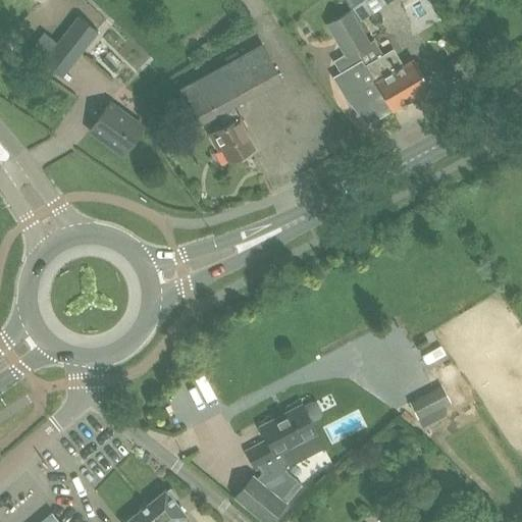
[(347,0),(363,21),(393,0),(347,0)]
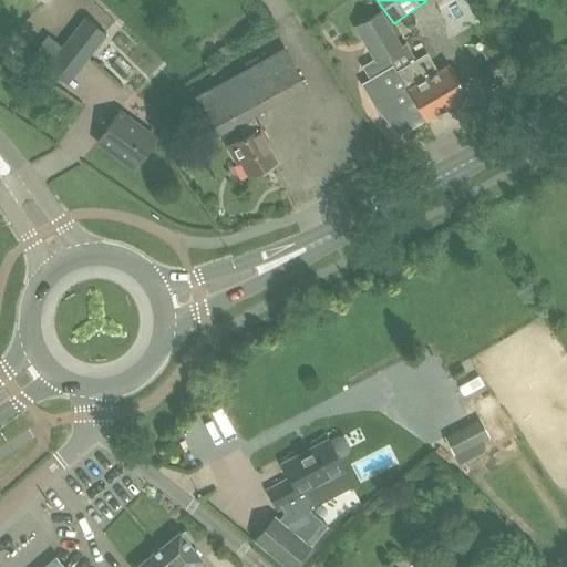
[(378,12),(356,26),(374,59),(361,65),(369,79),(362,83),(374,105),(398,133),(424,119),(424,117),(395,71),(392,65),(387,55),(399,49),(378,12)]
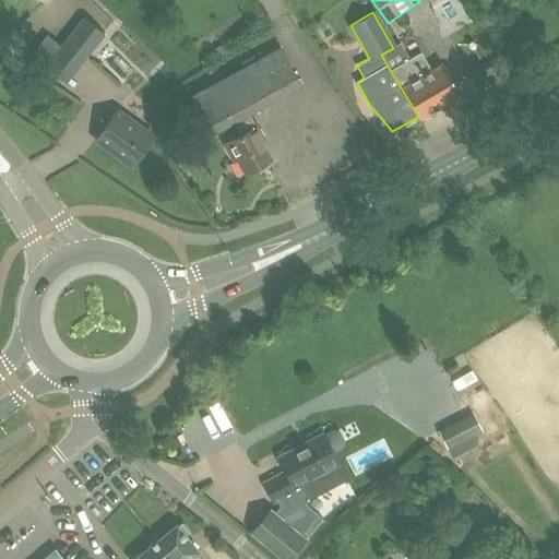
[(46,35),(30,57),(67,87),(106,36),(83,18),(60,47),(46,35)]
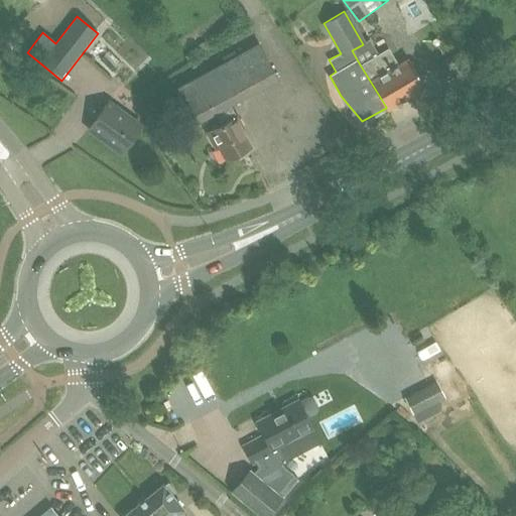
[(180,86),(176,88),(196,124),(201,121),(215,113),(221,124),(207,132),(216,148),(219,146),(226,159),(246,148),(250,146),(241,130),(243,129),(236,115),(230,105),(277,79),(257,43),(236,55),(233,50),(222,56),(225,61),(180,86)]
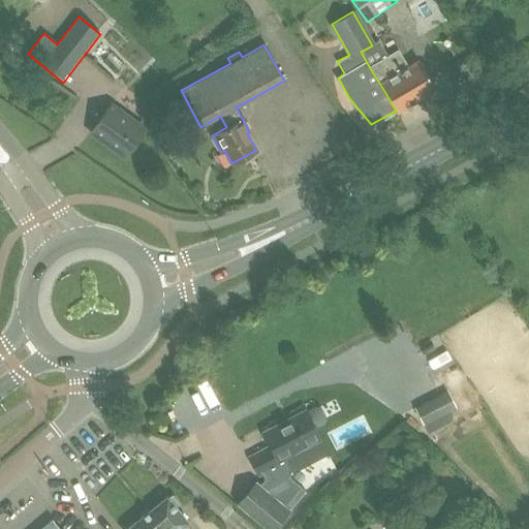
[(369,66),(396,110),(396,111),(396,112),(435,88),(426,71),(428,70),(423,62),(421,63),(418,60),(407,66),(398,50),(369,66)]
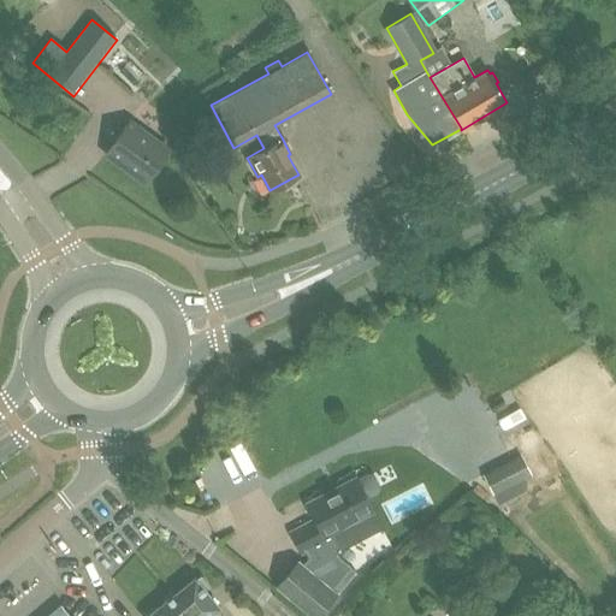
[(129,120),(102,157),(144,187),(171,150),(129,120)]
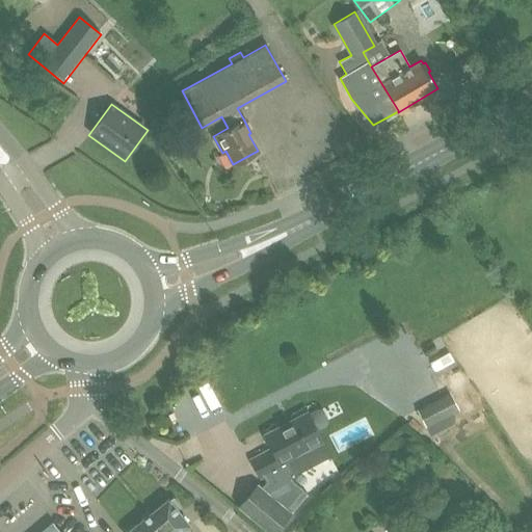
[(450,392),(416,409),(429,435),(455,422),(451,414),(458,410),(450,392)]
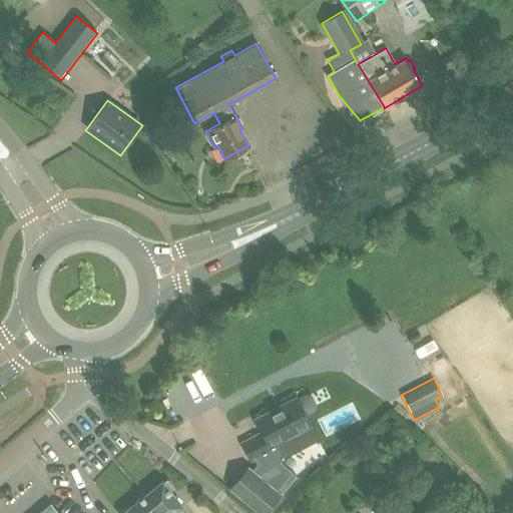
[(247,465),(228,489),(258,512),(265,512),(282,493),(277,489),(292,472),(279,461),(283,456),(276,443),(311,425),(306,415),(314,411),(316,407),(316,405),(312,396),(308,395),(305,394),(297,398),(255,420),(263,433),(241,443),(250,461),(253,459),(257,464),(251,469),(247,465)]
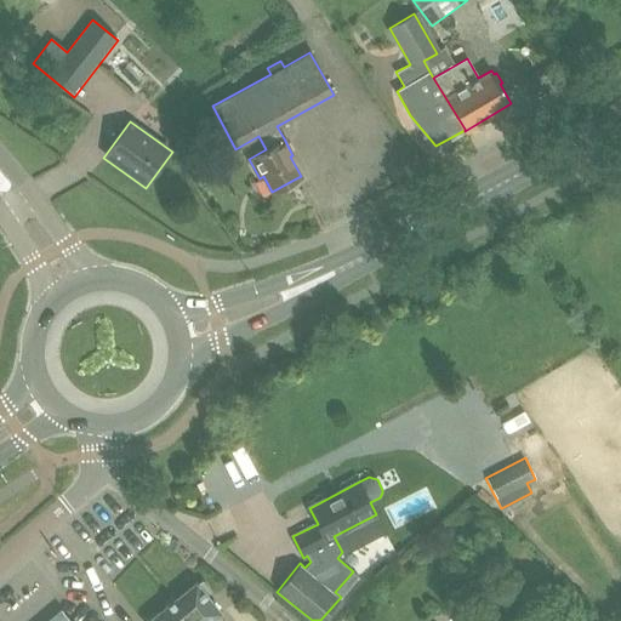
[(353,571),(335,592),(341,597),(358,575),(353,571)]
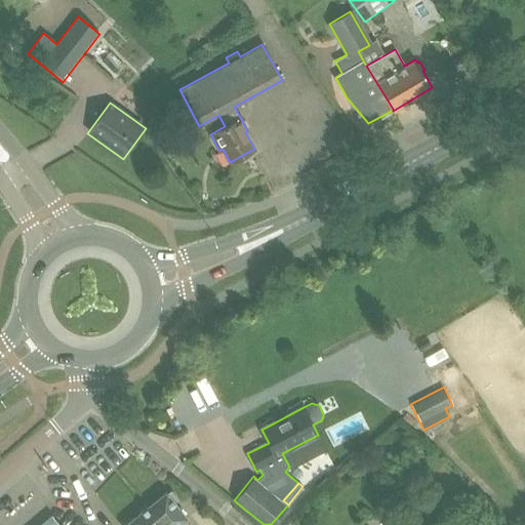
[(166,492),(146,509),(159,524),(184,524),(182,522),(187,518),(173,501),(176,498),(170,490),(166,492)]
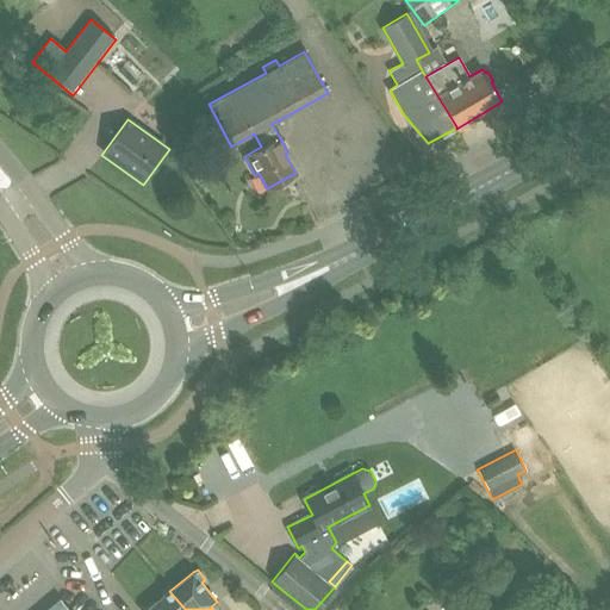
[(185,609),(169,591),(144,609),(185,609)]
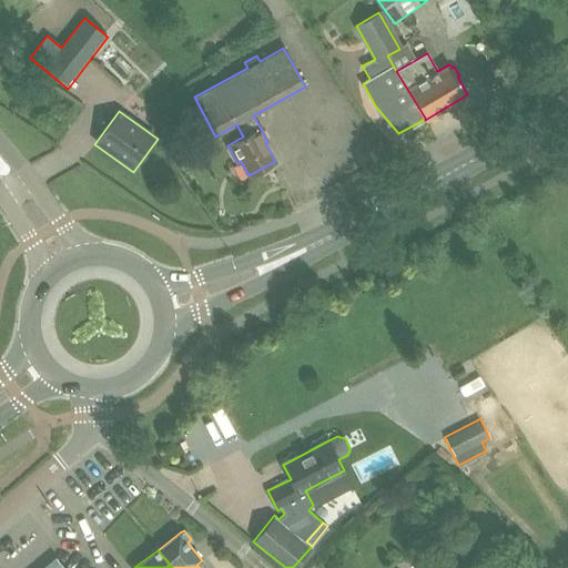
[(63,567),(57,558),(44,567),(63,567)]
